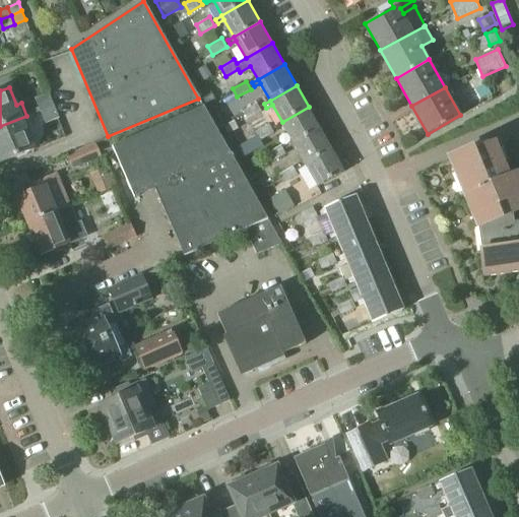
[(202,94),(207,105),(216,100),(211,90),(202,94)]
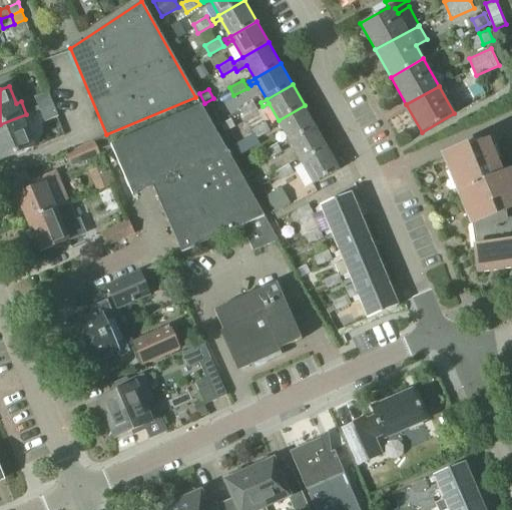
[(40,108),(54,102),(49,90),(35,95),(40,108)]
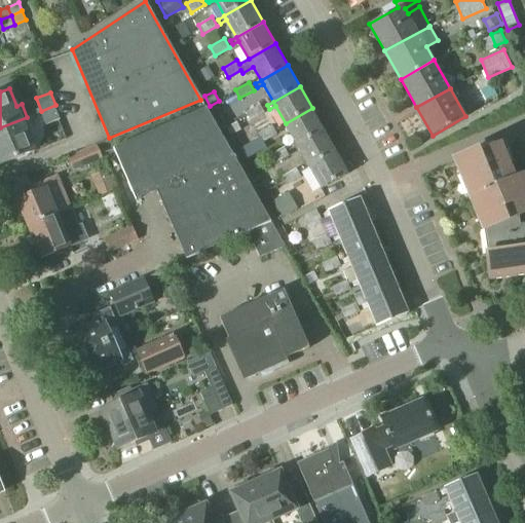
[(247,110),(252,119),(266,111),(261,103),(247,110)]
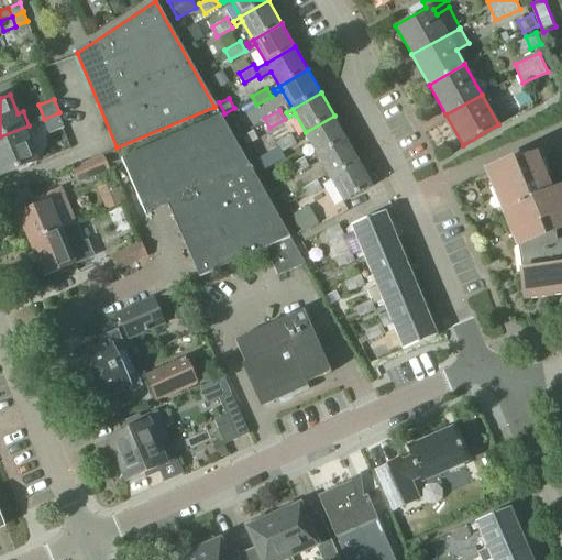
[(59,112),(44,119),(50,132),(65,127),(59,112)]
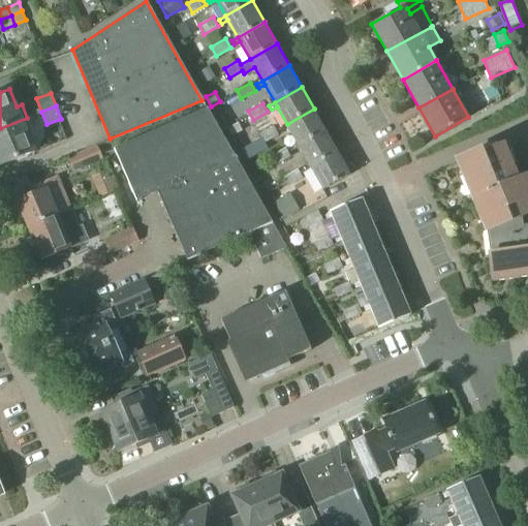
[(210,111),(215,120),(224,116),(218,105),(210,111)]
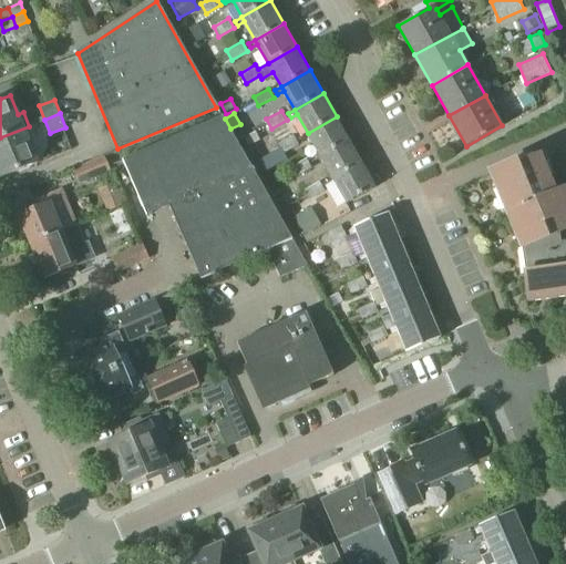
[(266,248),(290,237),(222,115),(121,157),(145,214),(168,205),(201,278),(266,248)]
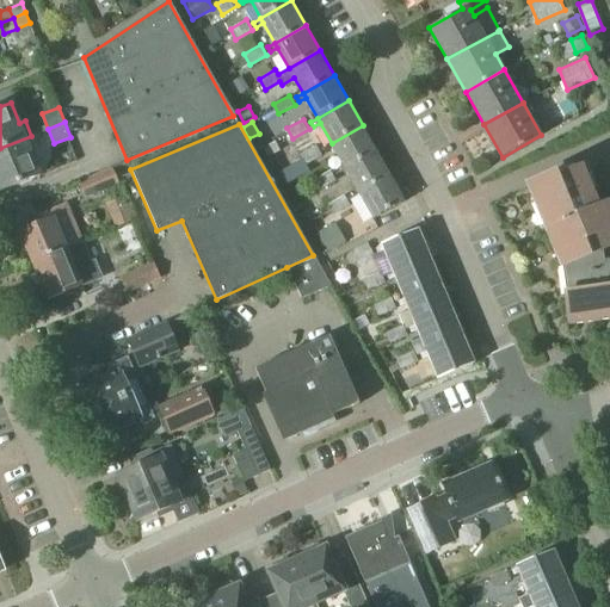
[(346,168),(377,150),(363,125),(332,143),(325,147),(327,152),(334,148),(346,168)]
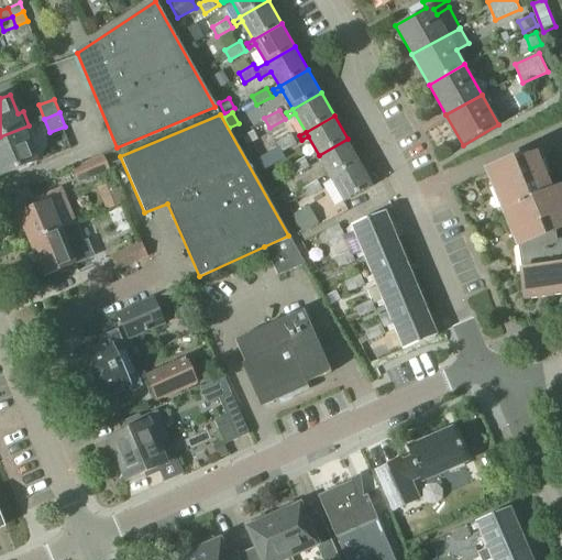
[(34,139),(29,125),(0,136),(0,174),(36,160),(29,141),(34,139)]
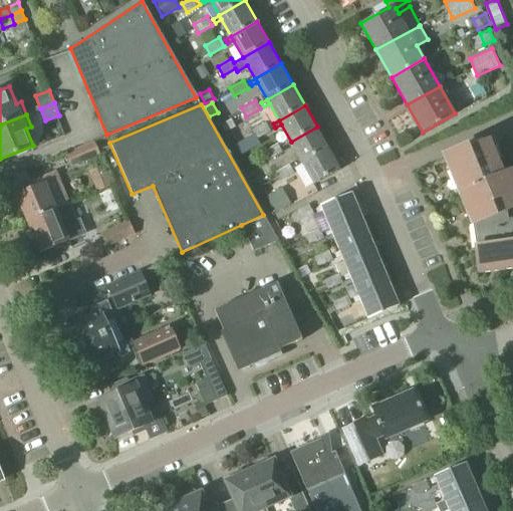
[(236,125),(232,118),(222,123),(226,132),(236,125)]
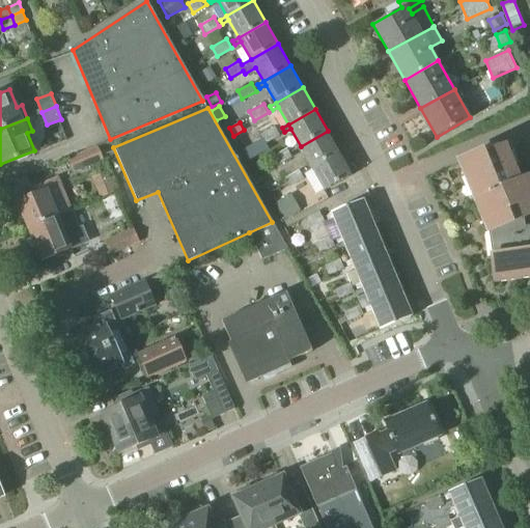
[(261,133),(267,142),(281,134),(276,126),(261,133)]
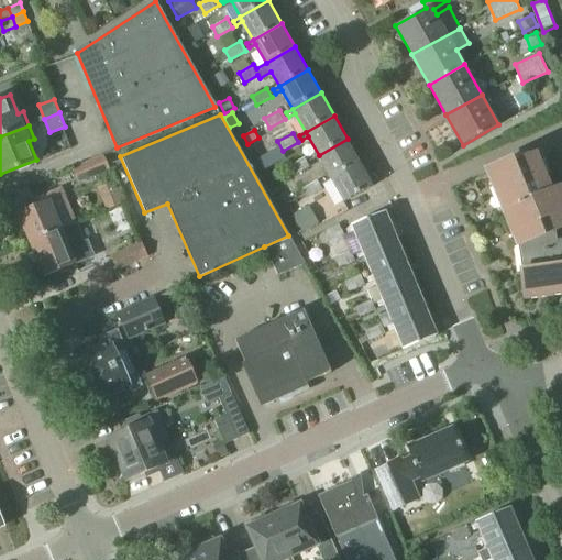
[(331,178),(360,162),(348,139),(319,155),(311,158),(315,163),(321,160),(331,178)]
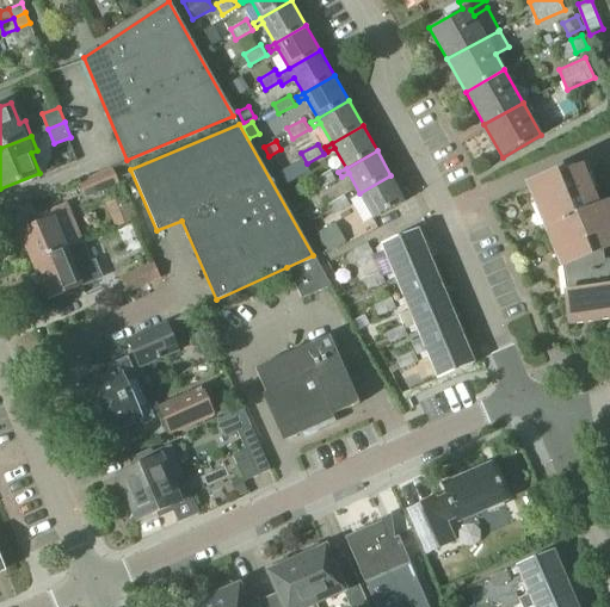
[(86,197),(121,183),(114,166),(79,180),(86,197)]
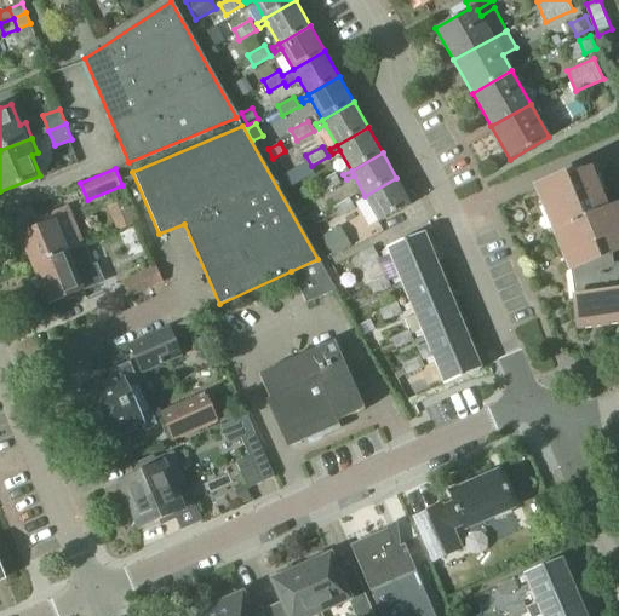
[(336,171),(320,180),(326,191),(342,182),(336,171)]
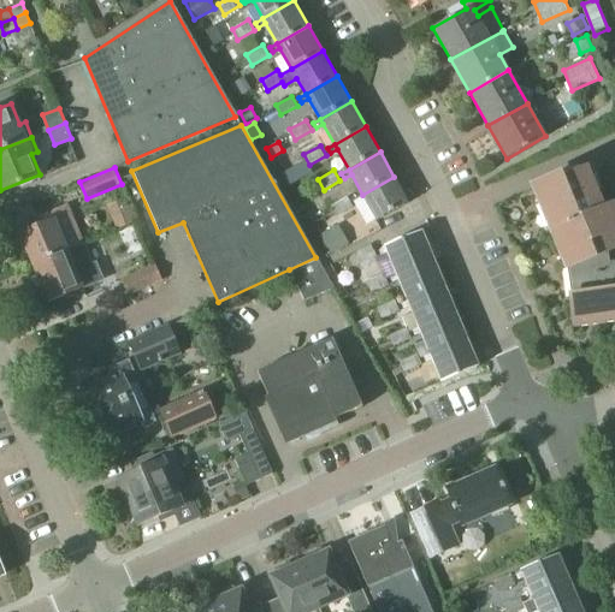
[(559,176),(531,188),(566,268),(574,327),(614,321),(614,263),(608,265),(607,253),(614,249),(614,239),(611,232),(614,230),(614,206),(603,211),(585,170),(561,180),(559,176)]
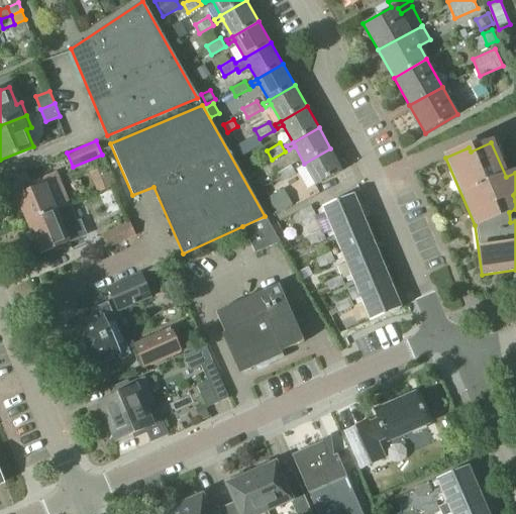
[(330,148),(304,164),(298,167),(301,171),(307,168),(316,185),(342,170),(330,148)]
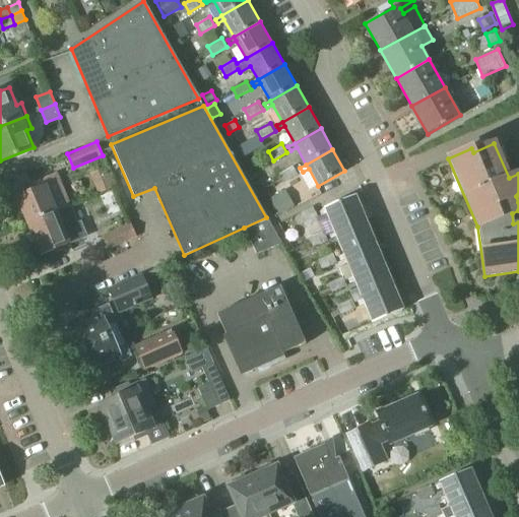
[(299,174),(294,165),(279,173),(284,182),(299,174)]
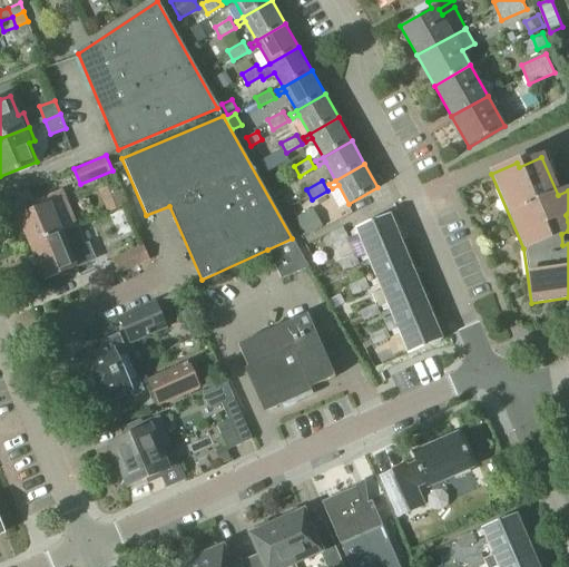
[(17,217),(29,245),(61,232),(60,232),(76,225),(68,207),(54,213),(46,196),(31,203),(35,209),(17,217)]
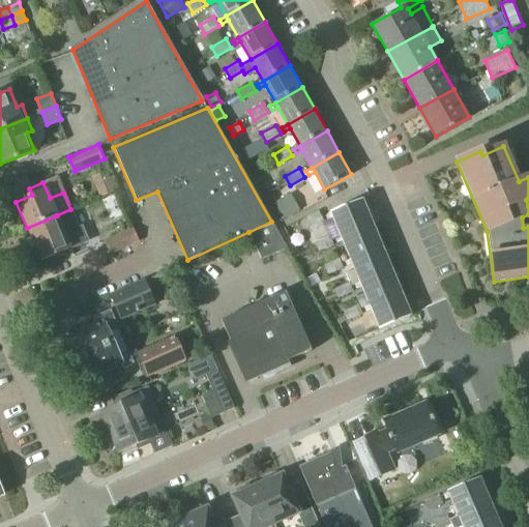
[(284,218),(300,209),(291,193),(274,203),(284,218)]
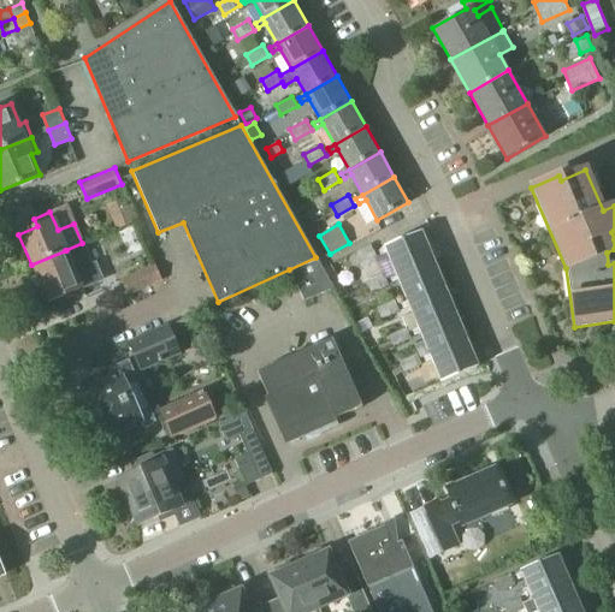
[(398,272),(431,257),(420,230),(379,248),(382,253),(389,249),(398,272)]
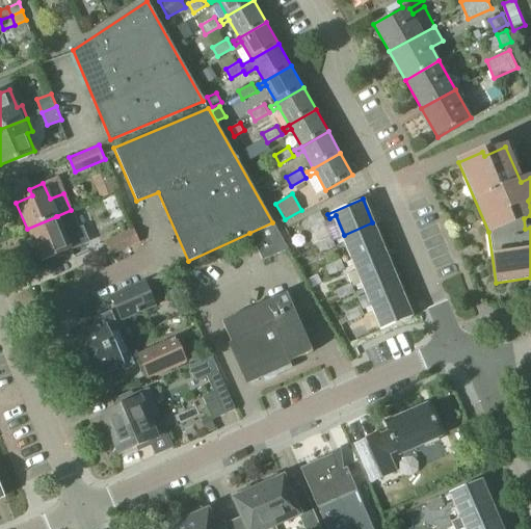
[(321,214),(317,215),(307,220),(310,230),(324,225),(321,214)]
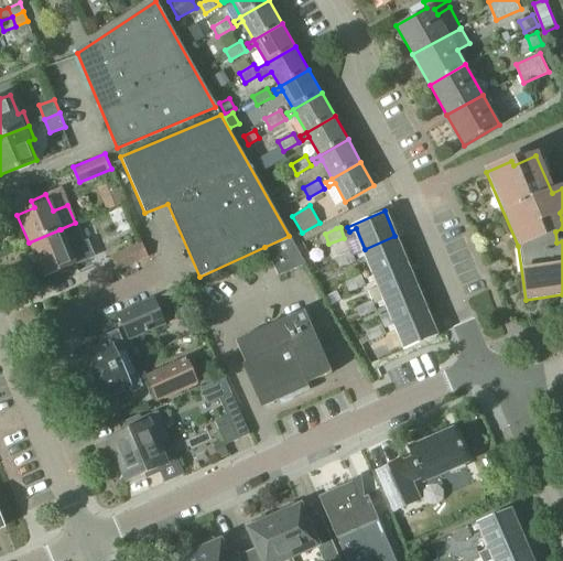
[(61,229),(29,243),(43,277),(57,270),(58,273),(68,269),(67,267),(75,263),(61,229)]
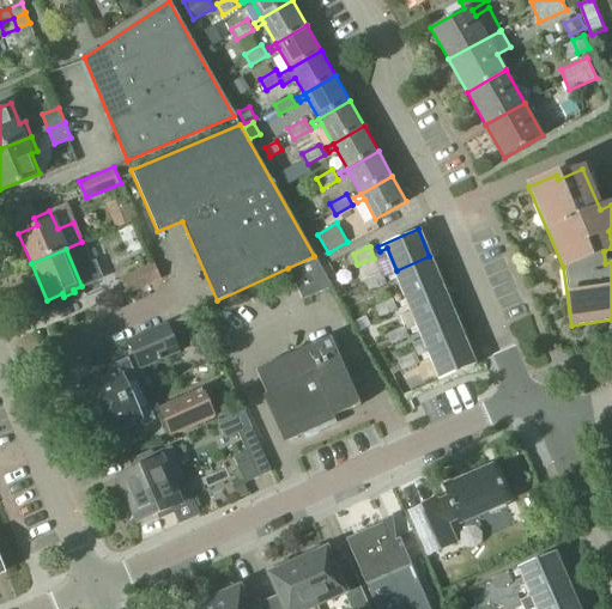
[(329,285),(314,256),(288,268),(301,298),(329,285)]
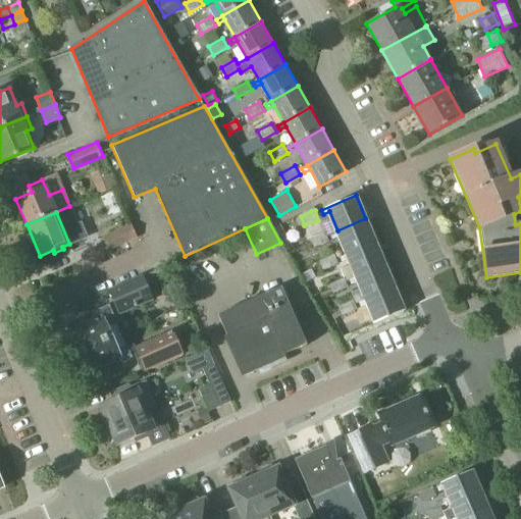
[(365,218),(337,230),(330,232),(332,238),(339,235),(347,253),(375,241),(365,218)]
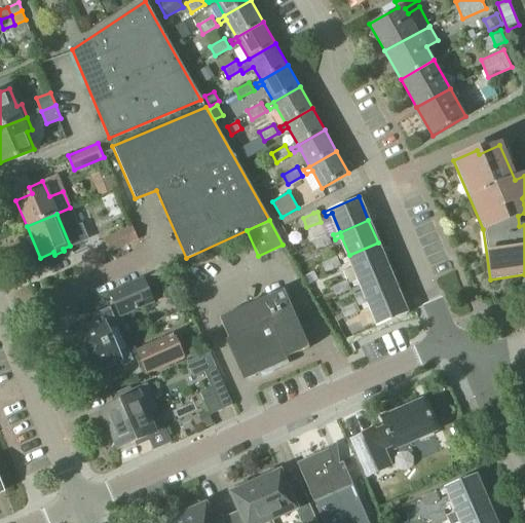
[(104,237),(110,251),(139,238),(133,224),(104,237)]
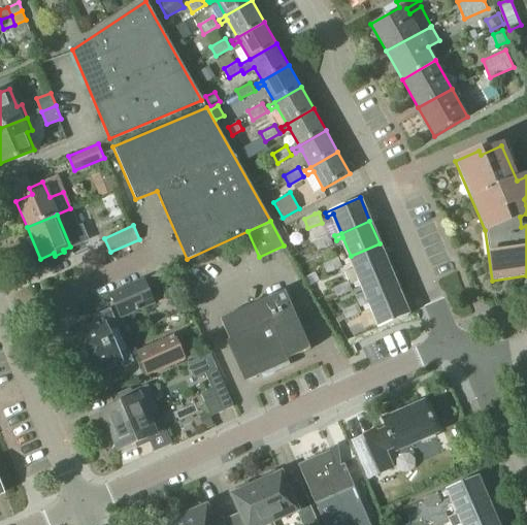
[(328,232),(313,238),(317,249),(332,242),(328,232)]
